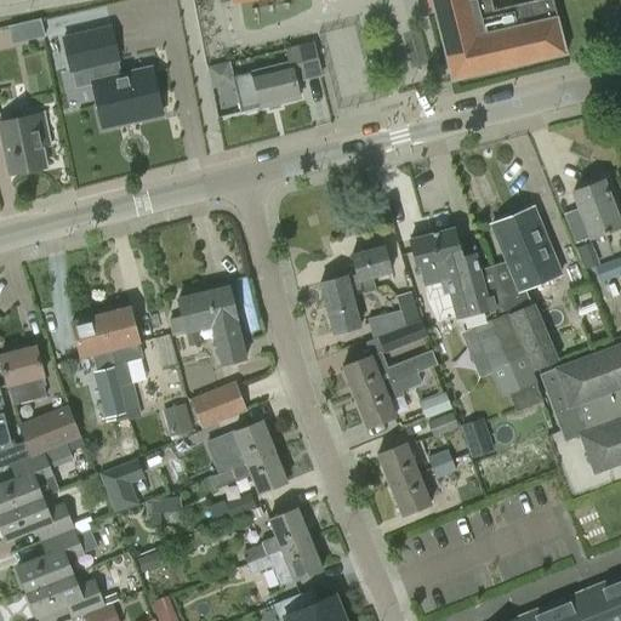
[(431,0),(451,81),(565,53),(552,0),(535,0),(494,11),(490,0),(431,0)]
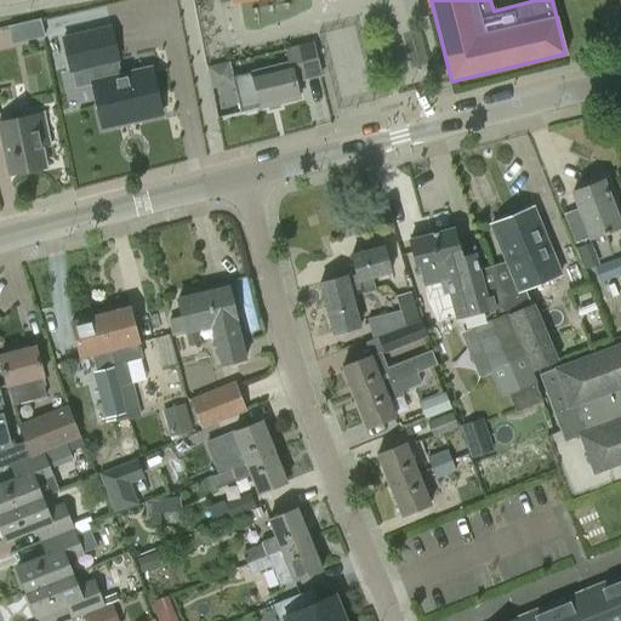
[(40,18),(28,22),(33,39),(45,36),(40,18)]
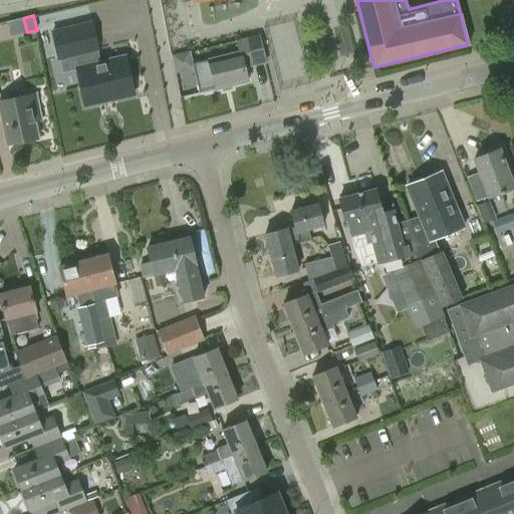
[(97,50),(91,22),(52,31),(58,58),(75,54),(78,66),(76,67),(85,105),(101,102),(99,95),(132,88),(124,56),(99,61),(96,50),(97,50)]
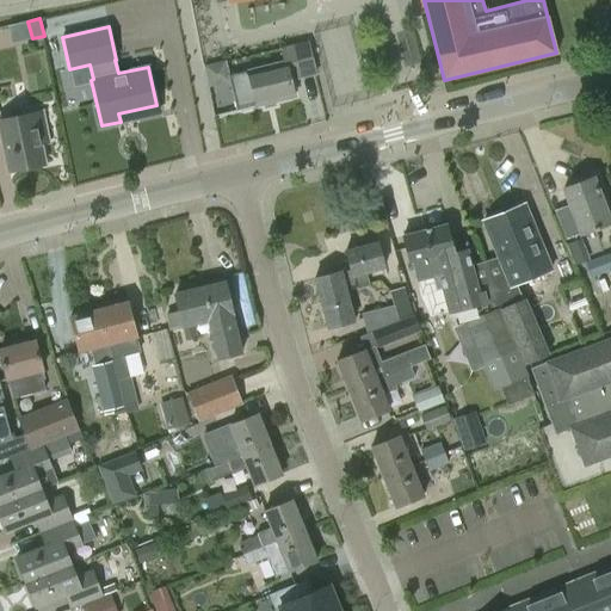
[(284,62),(229,75),(227,61),(204,66),(209,87),(228,82),(236,111),(294,97),(290,80),(316,74),(308,42),(281,49),(284,62)]
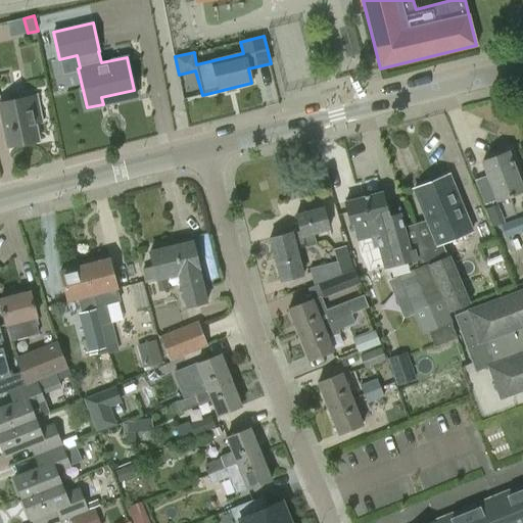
[(38,140),(35,123),(41,122),(36,96),(0,103),(0,110),(7,146),(38,140)]
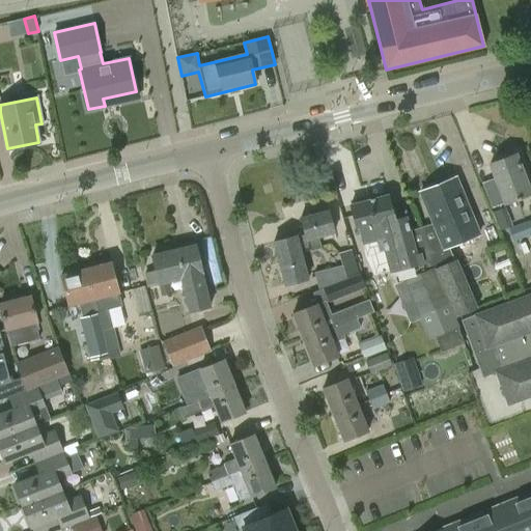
[(488,208),(529,193),(513,155),(487,165),(493,178),(479,184),(488,208)]
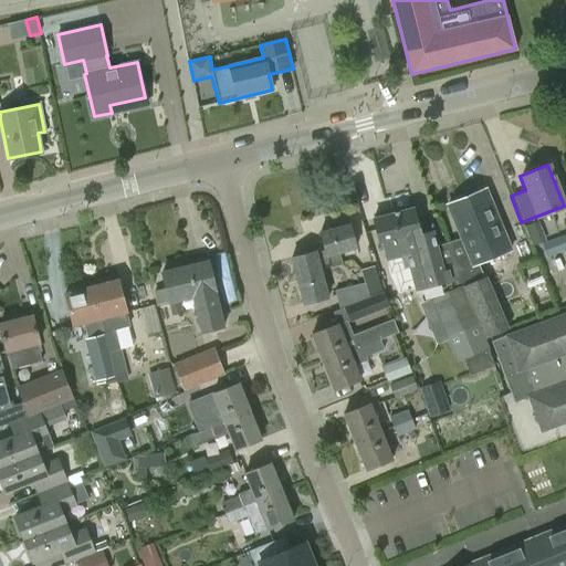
[(446,242),(458,276),(462,287),(483,338),(506,329),(481,262),(510,251),(486,188),(448,203),(460,237),(446,242)]
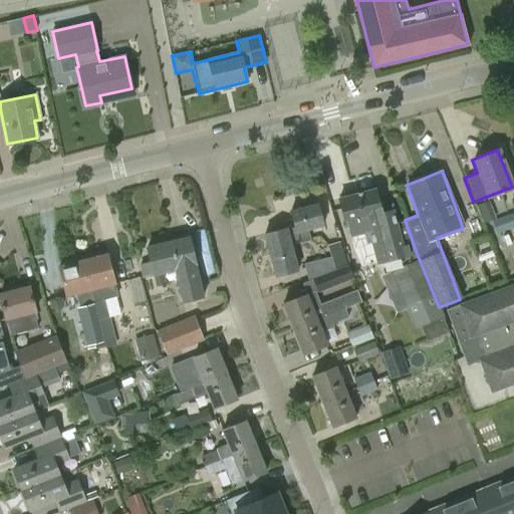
[(403,257),(395,224),(384,227),(374,188),(337,198),(347,235),(363,231),(366,243),(370,241),(376,264),(388,261),(403,257)]
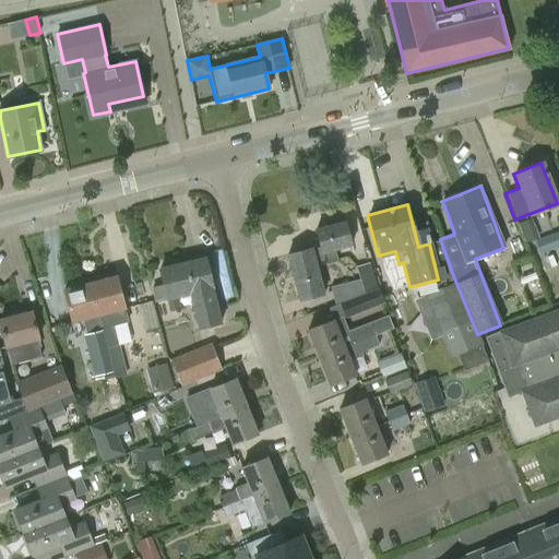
[(321,263),(325,262),(323,251),(351,245),(345,221),(316,228),(320,246),(314,247),(319,263),(321,263)]
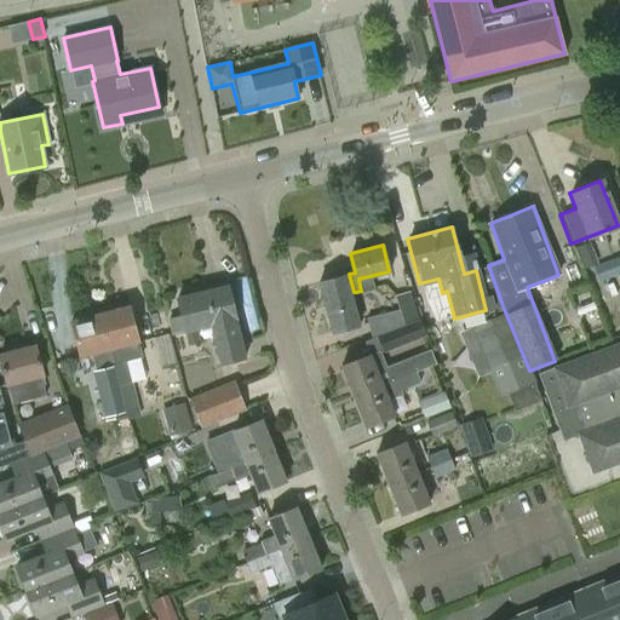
[(600,282),(619,274),(619,262),(618,258),(593,268),(600,282)]
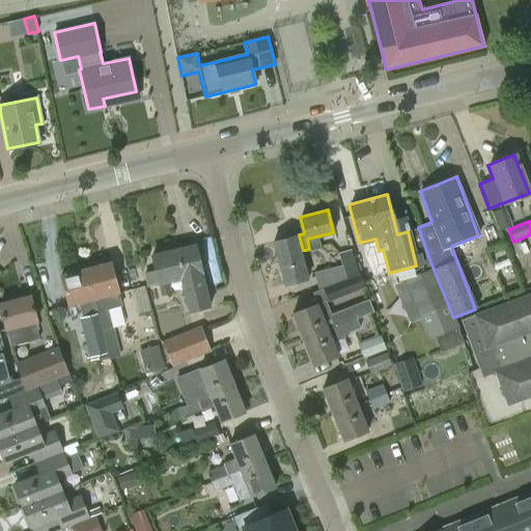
[(418,227),(408,231),(416,266),(400,270),(404,279),(402,280),(427,338),(435,335),(441,352),(464,343),(453,317),(434,270),(429,259),(418,227)]
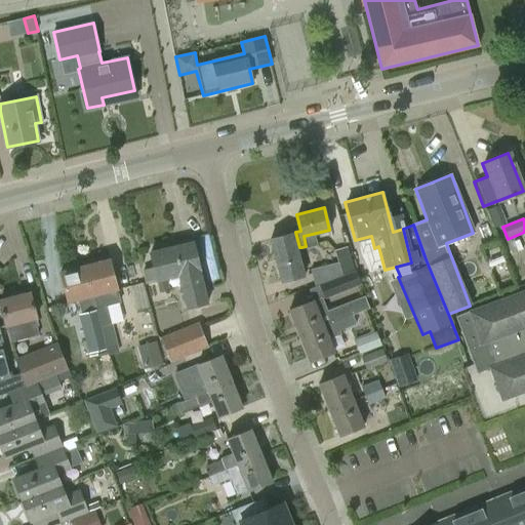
[(297,248),(301,247),(299,247),(295,232),(271,239),(282,281),(304,276),(297,248)]
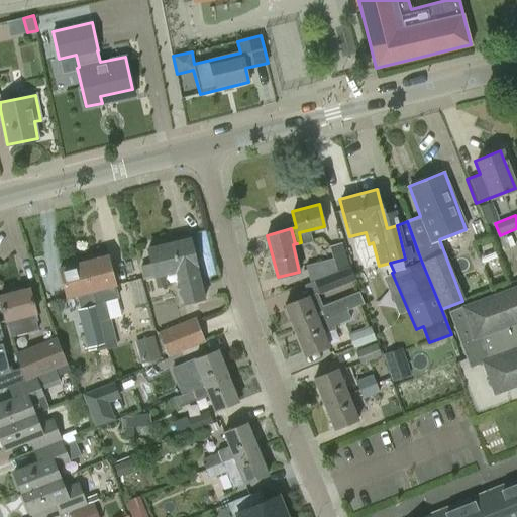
[(143,279),(154,277),(158,289),(167,287),(164,275),(176,272),(184,304),(205,299),(190,238),(189,233),(169,238),(171,243),(148,248),(151,264),(140,266),(143,279)]
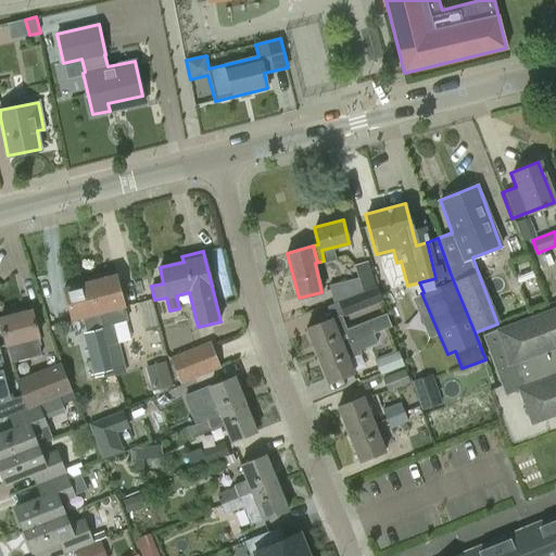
[(333,303),(362,291),(376,287),(368,262),(354,265),(357,278),(329,286),(333,303)]
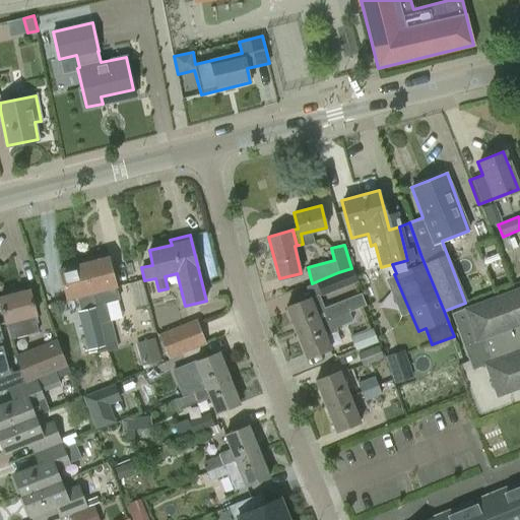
[(108,257),(84,263),(95,307),(100,324),(111,321),(106,301),(119,298),(116,285),(108,257)]
